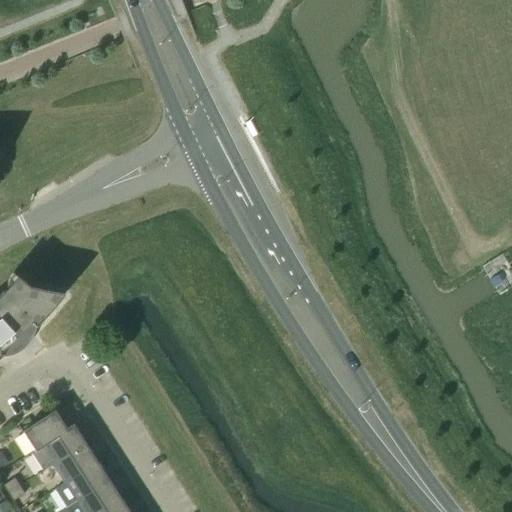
[(0,357),(1,359),(3,357),(0,353),(0,352),(15,339),(31,324),(35,328),(52,310),(64,295),(29,288),(21,281),(7,296),(3,292),(0,295),(0,357)]
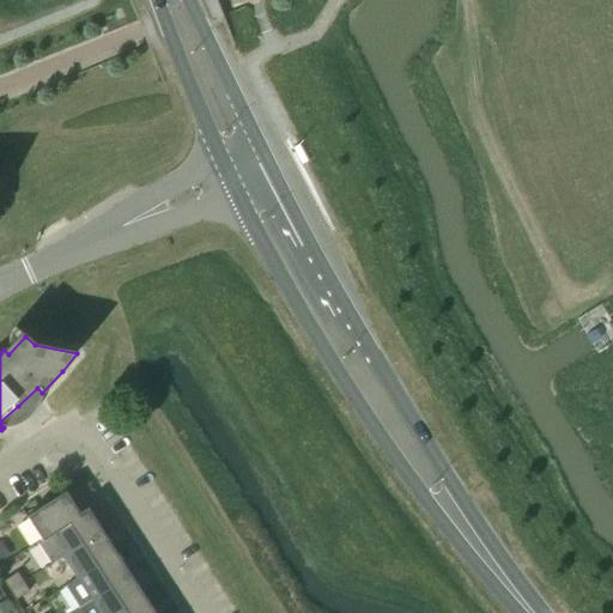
[(79,516),(79,515),(66,495),(65,492),(60,496),(26,517),(41,540),(42,541),(50,536),(49,535),(79,516)]
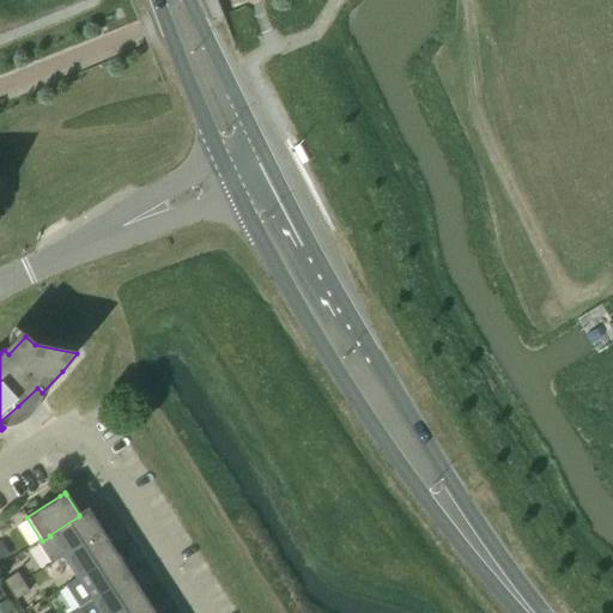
[(42,541),(41,540),(37,544),(50,564),(62,557),(64,557),(103,532),(99,526),(98,527),(86,509),(79,515),(79,516),(49,535),(50,536),(42,541)]
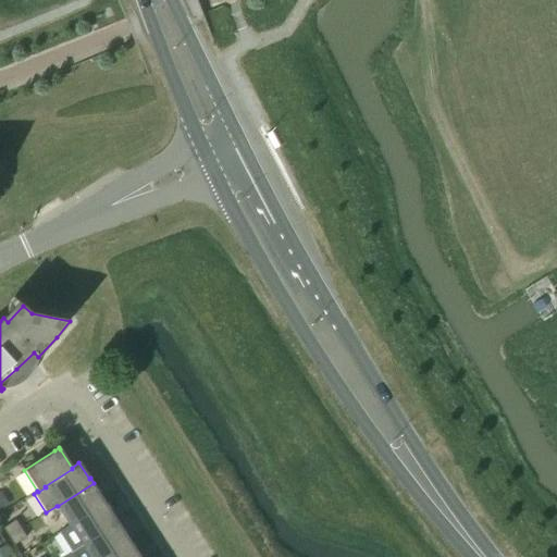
[(94,483),(58,506),(70,525),(104,504),(96,489),(97,487),(94,483)]
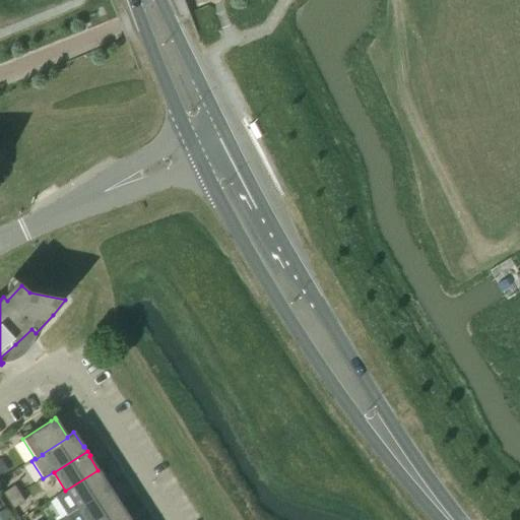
[(1,459),(0,459),(0,476),(9,471),(1,459)]
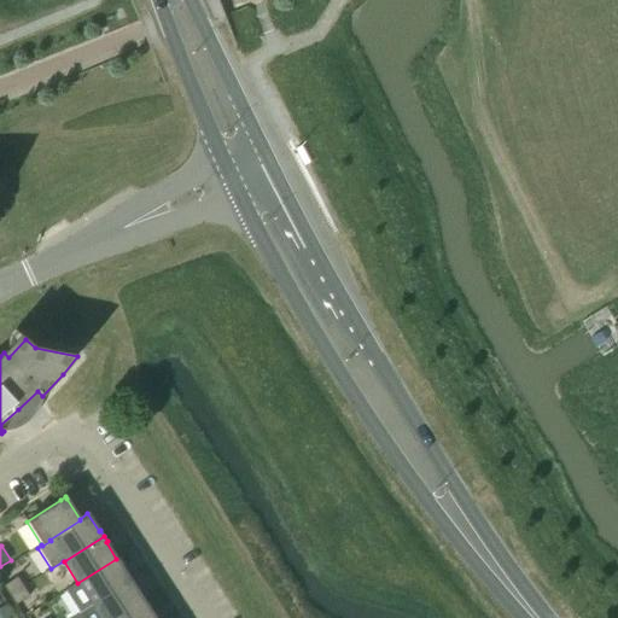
[(77,583),(79,584),(66,592),(80,613),(133,579),(129,575),(127,575),(116,559),(77,583)]
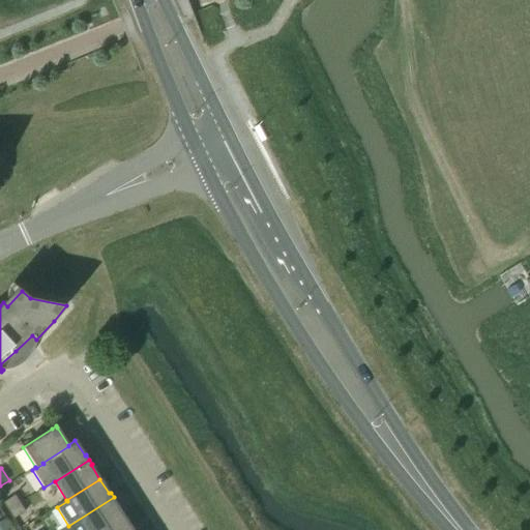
[(8,511),(20,503),(15,496),(3,503),(8,511)]
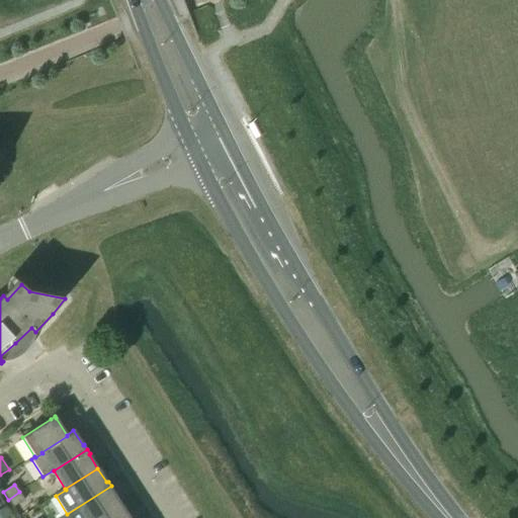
[(111,486),(67,514),(69,517),(101,517),(121,505),(112,491),(113,490),(111,486)]
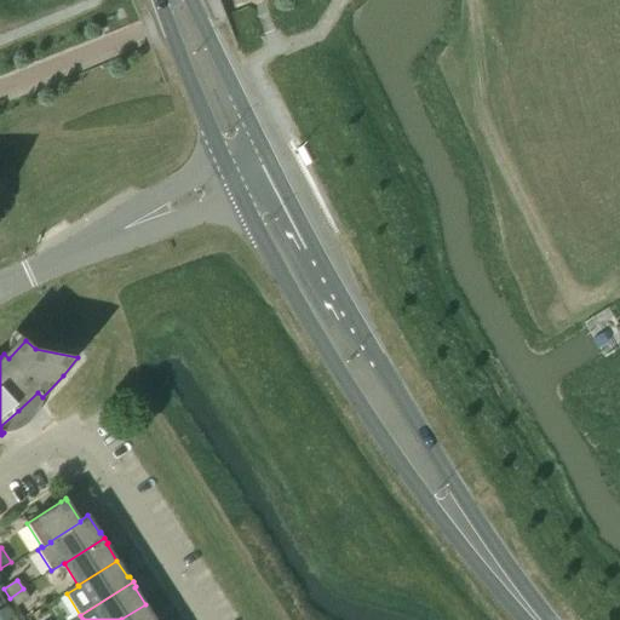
[(23,589),(10,598),(16,607),(29,598),(23,589)]
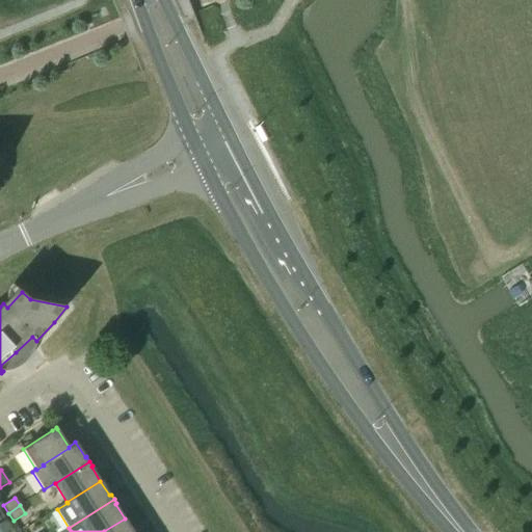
[(133,531),(125,519),(104,531),(133,531)]
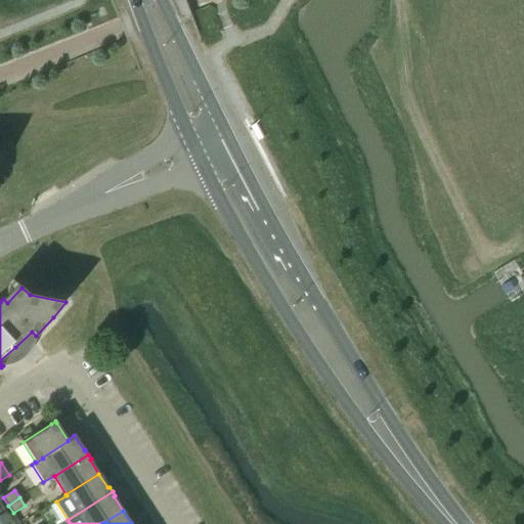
[(0,523),(7,523),(9,523),(4,514),(0,516),(0,523)]
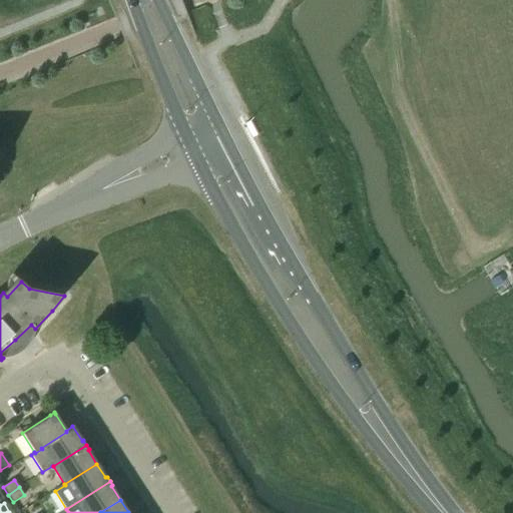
All buildings are outlined.
